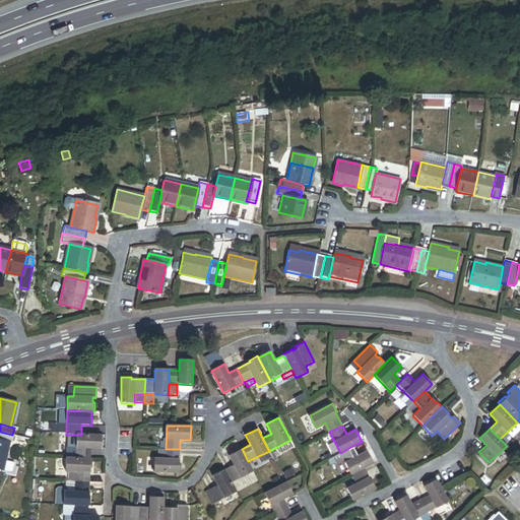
[(12,435),(0,432),(0,439),(8,442),(10,442),(12,435)]
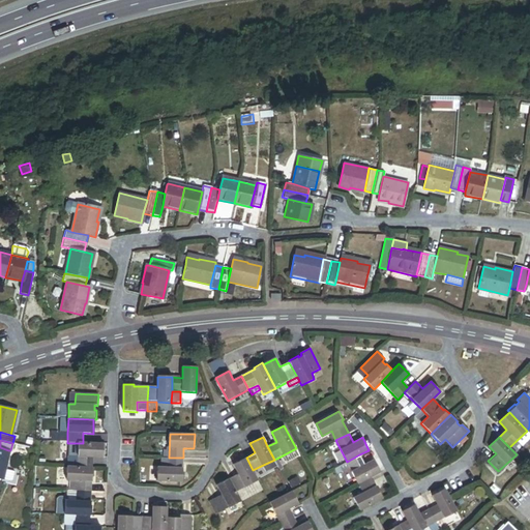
[(105,444),(83,443),(78,443),(77,457),(77,467),(92,468),(93,458),(102,458),(102,452),(105,452),(105,444)]
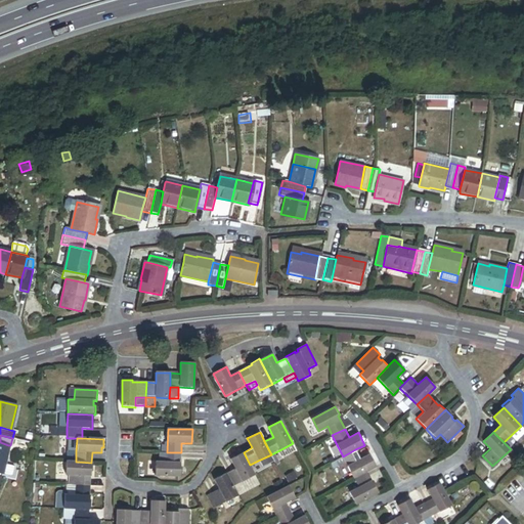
[(8,445),(0,442),(0,473),(2,473),(8,445)]
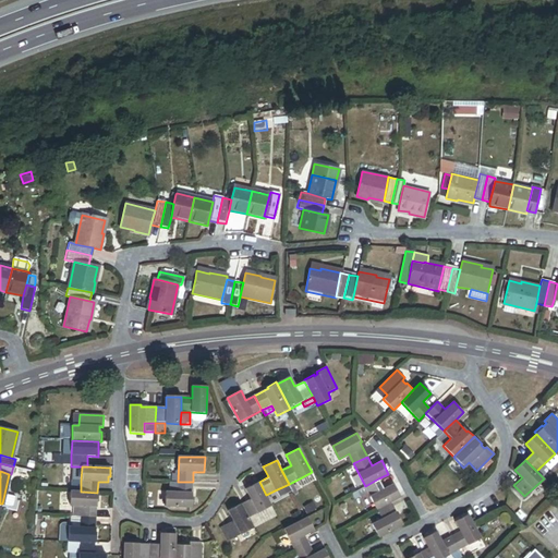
[(384,488),(378,478),(365,486),(377,509),(391,501),(400,496),(395,483),(384,488)]
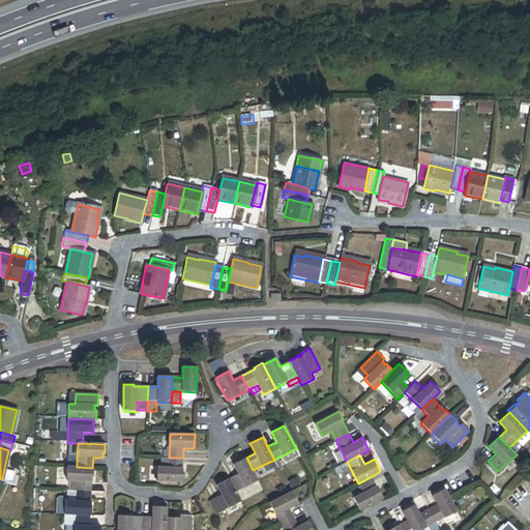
[(77,467),(77,457),(68,457),(68,467),(77,467)]
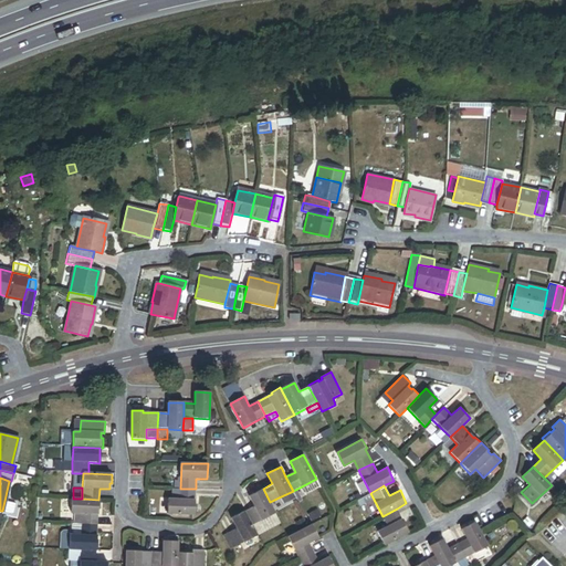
[(270,502),(263,489),(262,488),(253,492),(254,493),(249,496),(254,505),(244,511),(252,525),(259,522),(274,514),(275,513),(270,502)]
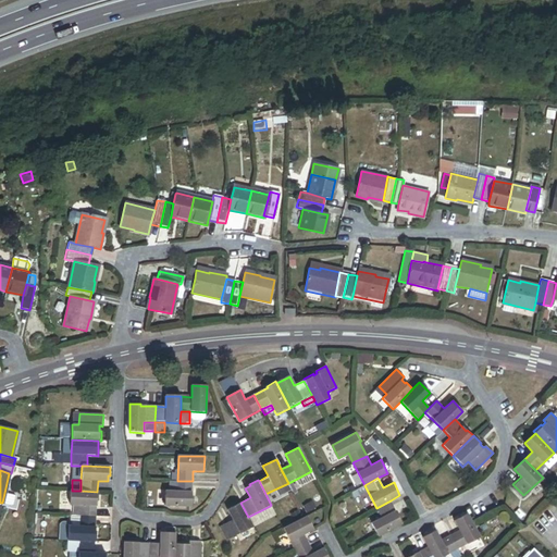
[(298,485),(295,480),(288,483),(292,489),(298,485)]
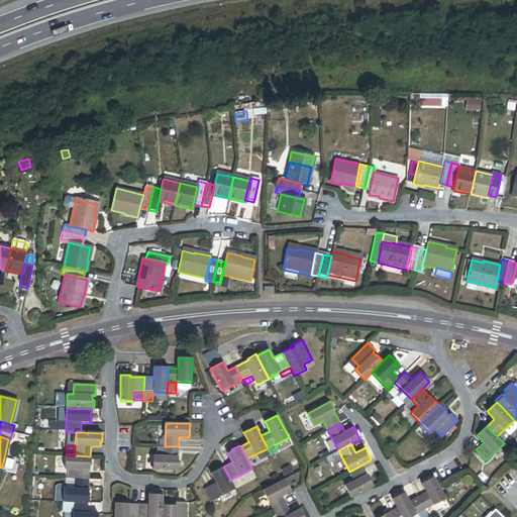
[(179,446),(165,446),(165,456),(157,455),(154,455),(153,470),(180,471),(180,460),(179,460),(179,446)]
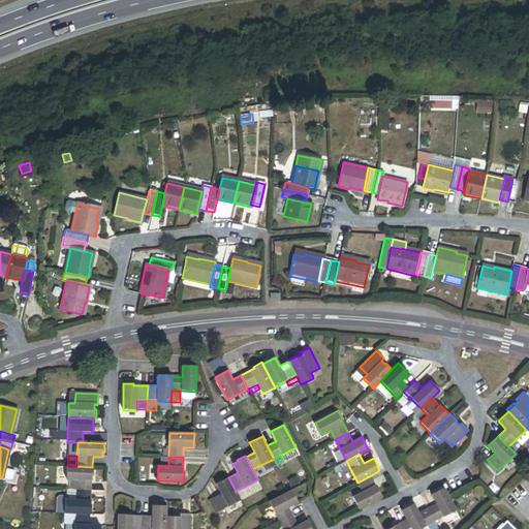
[(160,457),(160,466),(168,467),(168,457),(160,457)]
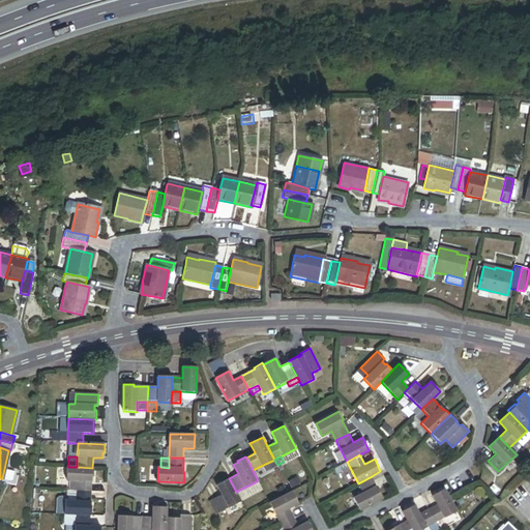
[(272,461),(261,466),(264,471),(274,466),(272,461)]
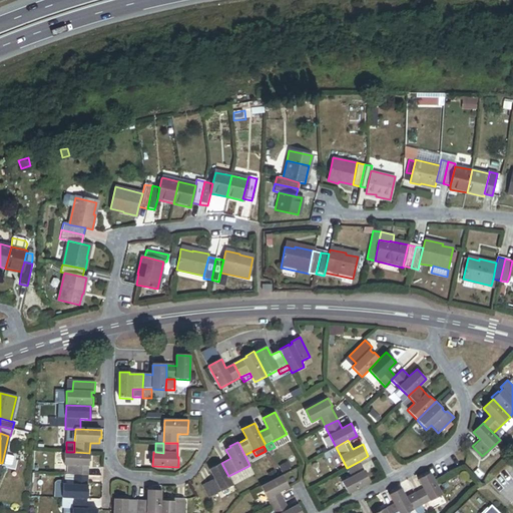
[(474,448),(471,451),(479,460),(482,456),(474,448)]
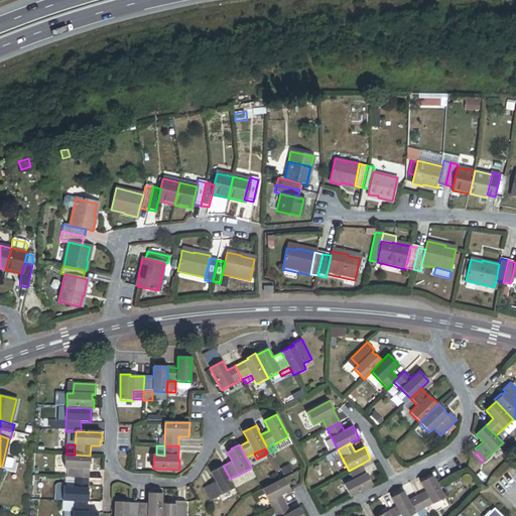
[(92,456),(90,456),(75,455),(67,455),(65,455),(65,468),(68,469),(75,469),(74,479),(89,479),(90,465),(91,465),(92,456)]
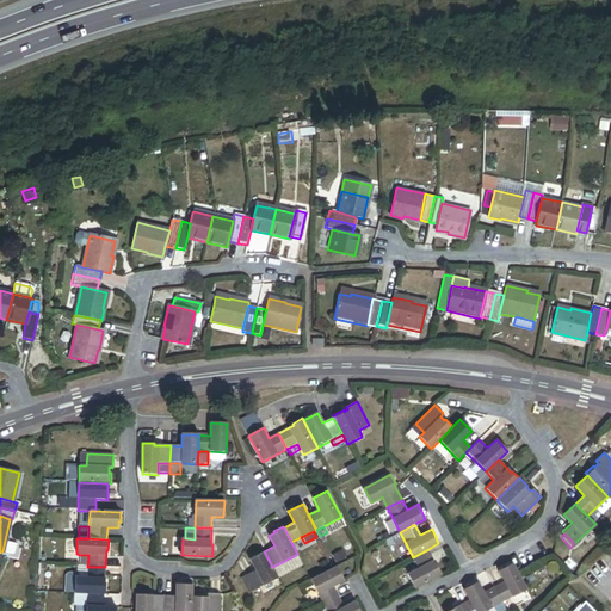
[(415,587),(443,573),(438,563),(436,565),(429,549),(413,557),(415,562),(418,567),(408,573),(415,587)]
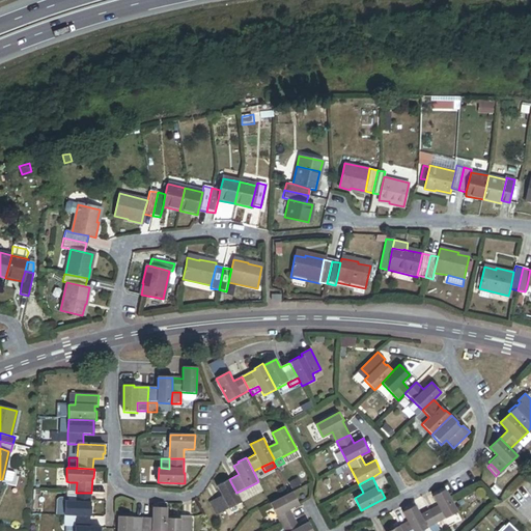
[(236,493),(229,479),(217,485),(222,496),(213,501),(214,504),(219,513),(242,502),(240,499),(236,493)]
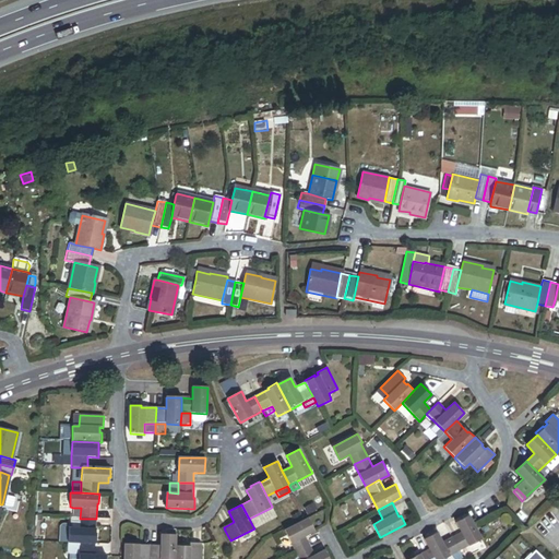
[(259,522),(252,525),(254,528),(276,518),(271,508),(256,515),(259,522)]
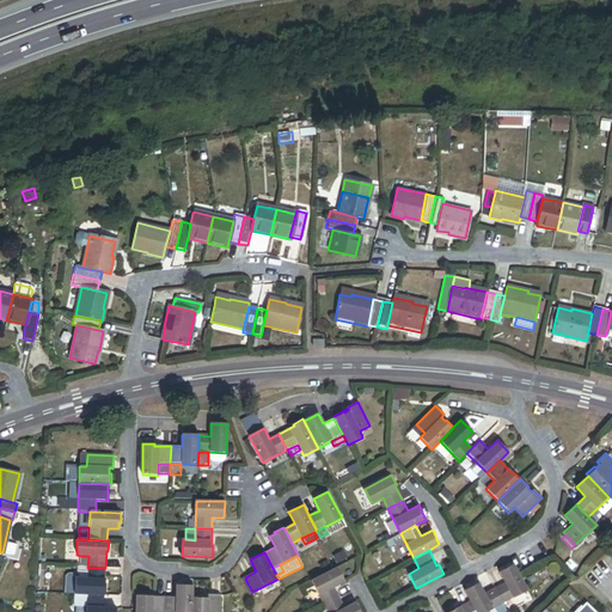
[(407,569),(409,574),(418,568),(416,563),(407,569)]
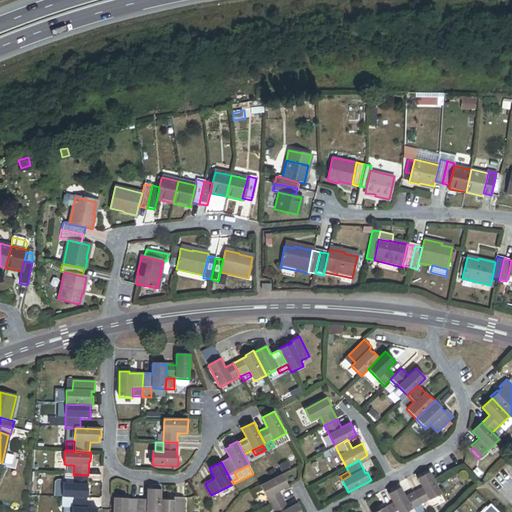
[(234,472),(228,475),(231,481),(237,478),(234,472)]
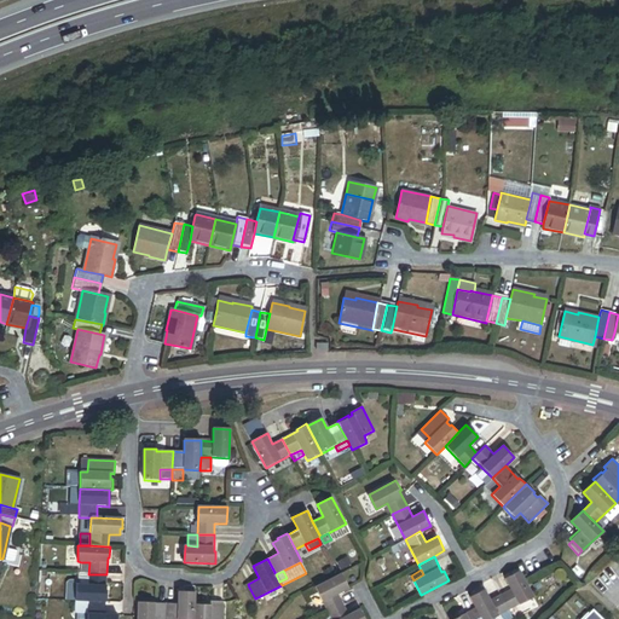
[(525,580),(520,571),(505,578),(510,589),(501,594),(509,609),(534,596),(525,580)]
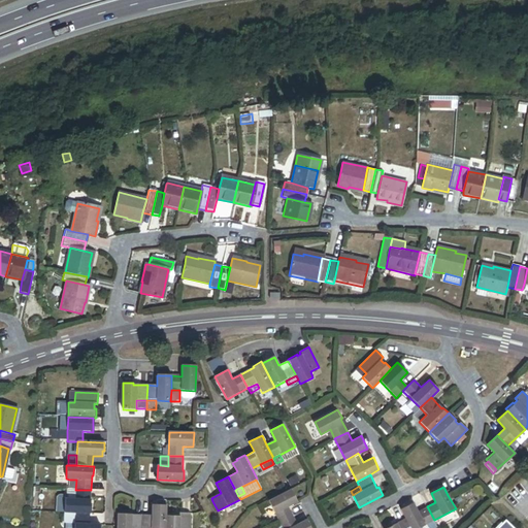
[(297,501),(290,489),(268,500),(279,522),(293,515),(289,506),(297,501)]
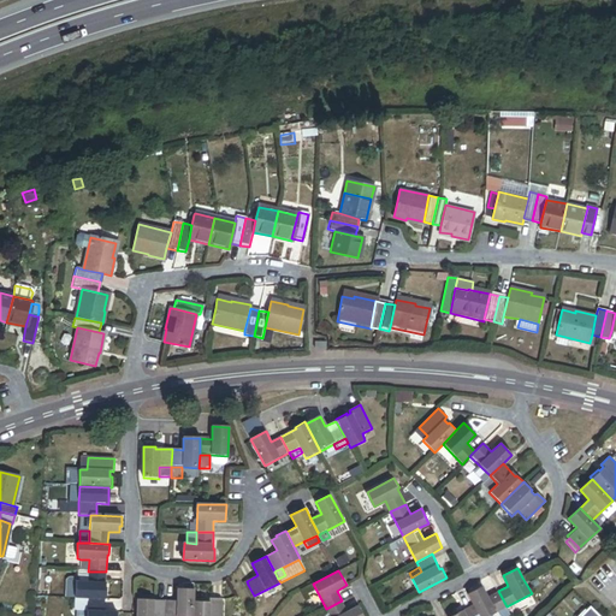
[(106,588),(106,572),(88,572),(88,573),(88,582),(78,582),(76,582),(75,599),(76,599),(88,599),(105,599),(107,599),(107,588),(106,588)]
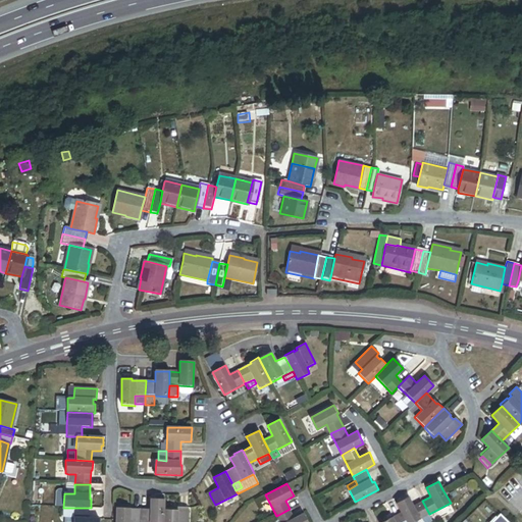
[(210,496),(207,498),(211,507),(215,505),(210,496)]
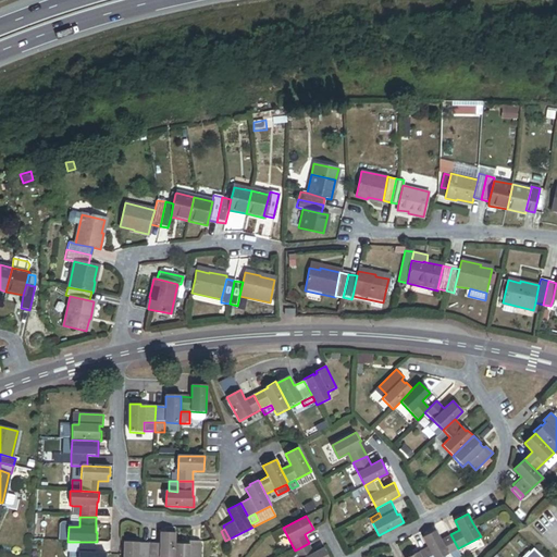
[(441,556),(458,548),(450,534),(441,539),(436,530),(422,536),(428,546),(433,556),(441,556)]
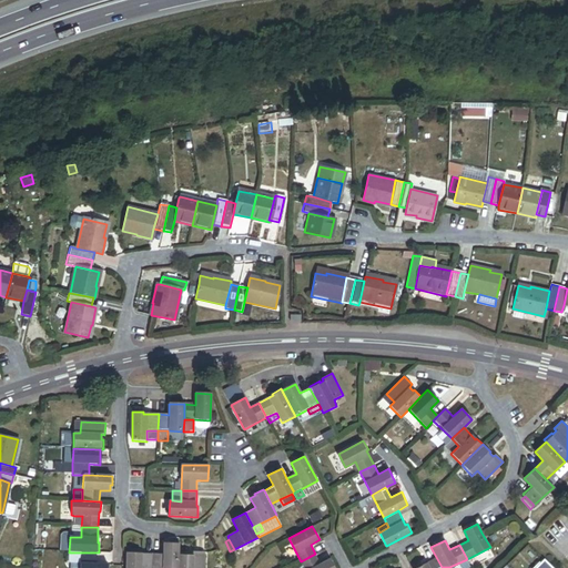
[(164,554),(153,554),(152,567),(179,567),(179,554),(180,543),(169,543),(164,543),(164,554)]
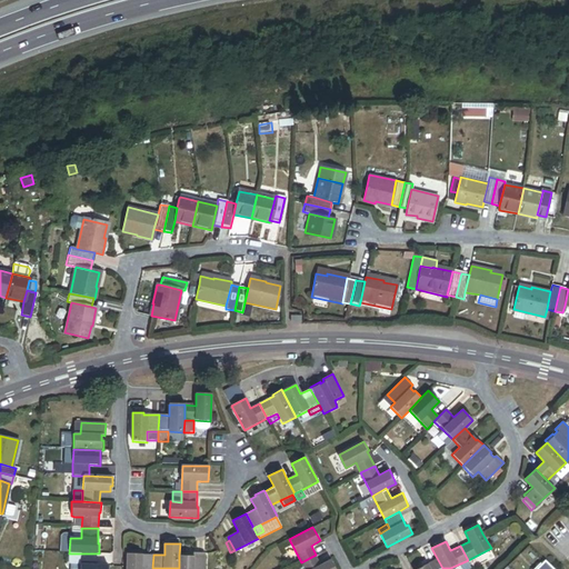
[(152,568),(153,555),(138,555),(138,552),(127,552),(127,568),(152,568)]
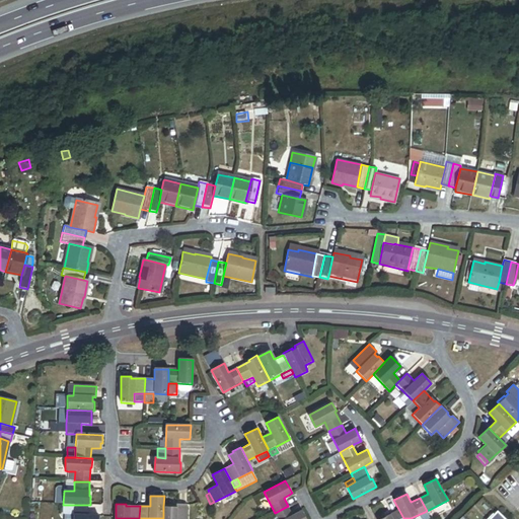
[(173,506),(163,506),(163,518),(188,518),(189,504),(188,504),(177,504),(177,507),(173,507),(173,506)]
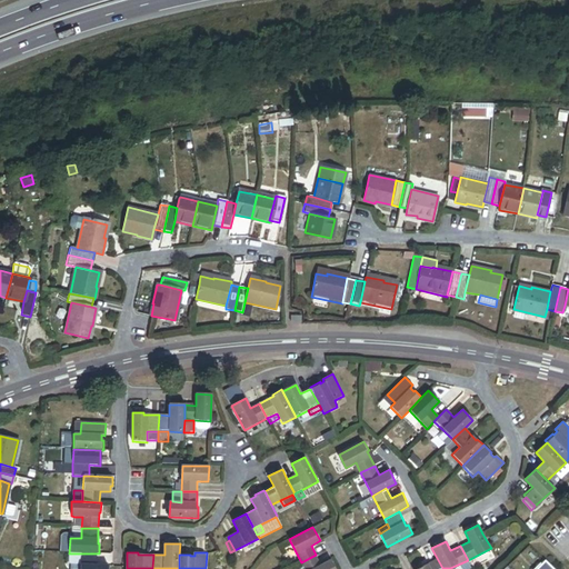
[(81,553),(70,553),(70,565),(72,565),(81,565),(81,553)]
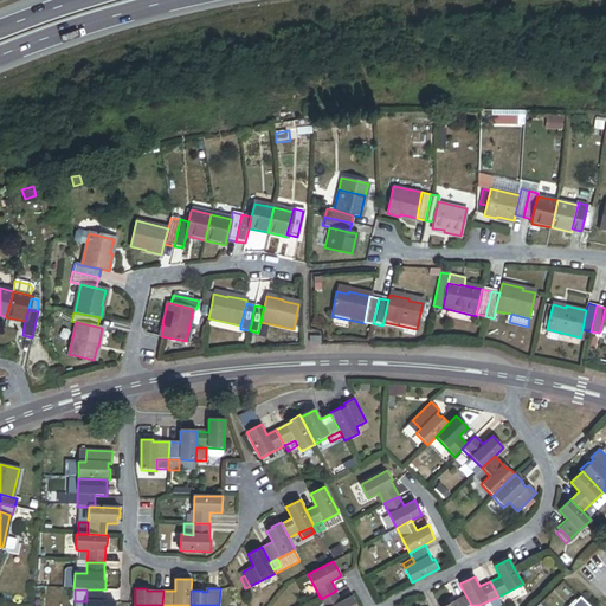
[(86,601),(85,605),(114,605),(115,601),(103,601),(103,590),(86,590),(86,601)]
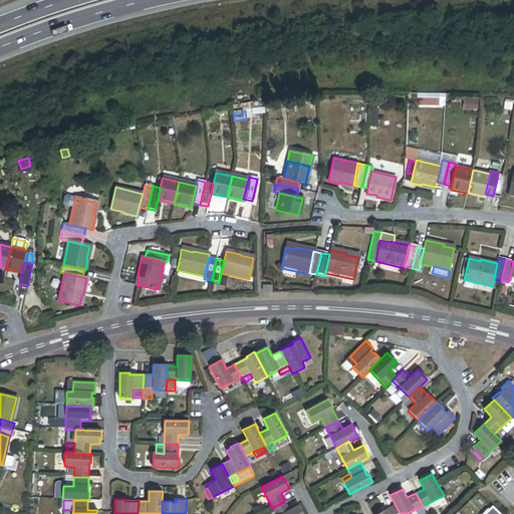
[(290,510),(285,501),(272,508),(275,513),(302,513),(298,505),(290,510)]
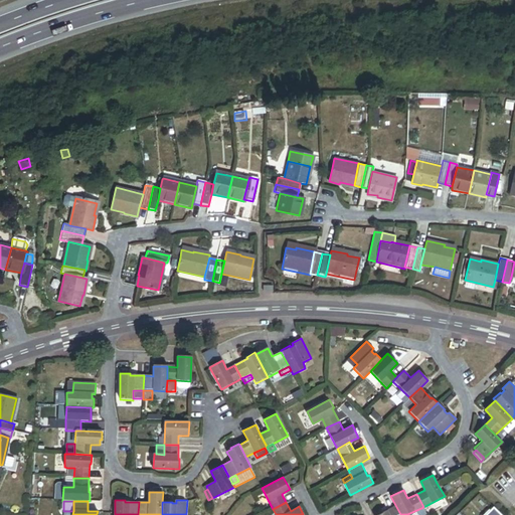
[(400,514),(395,505),(383,512),(382,510),(374,514),(373,514),(400,514)]
